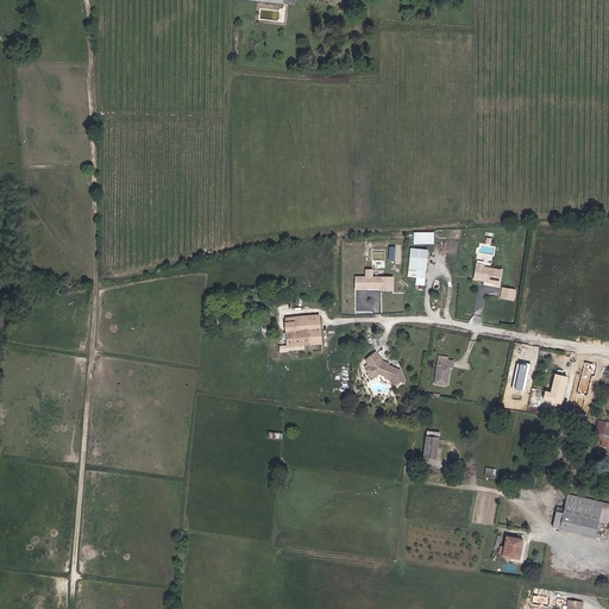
[(433,232),(414,232),(413,243),(433,244),(433,232)]
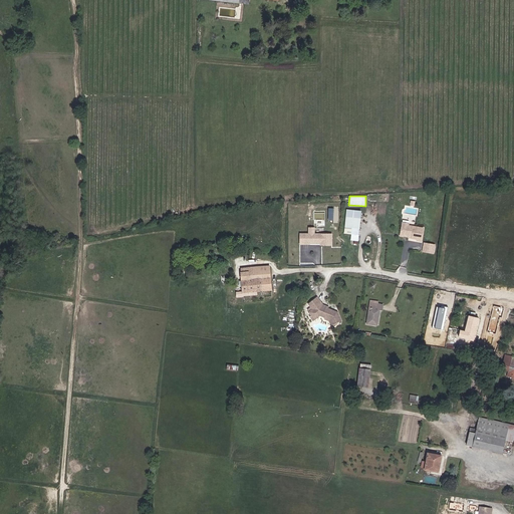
[(352,240),(358,241),(361,211),(346,210),(345,233),(352,234),(352,240)]
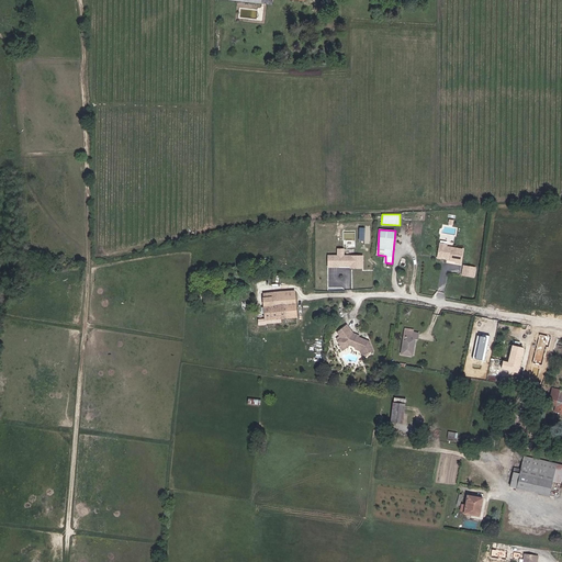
[(451,260),(460,262),(462,247),(446,245),(447,243),(439,242),(437,257),(440,258),(447,259),(451,260)]
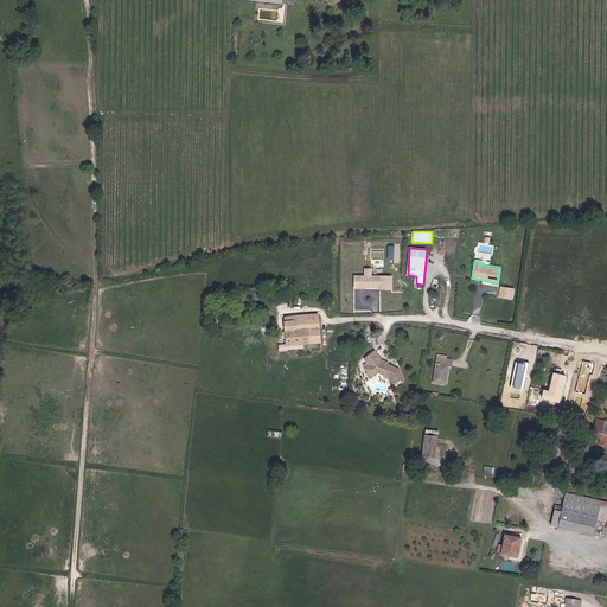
[(365,275),(355,275),(355,287),(365,288),(365,286),(382,287),(382,289),(391,289),(391,276),(371,276),(371,269),(365,268),(365,275)]
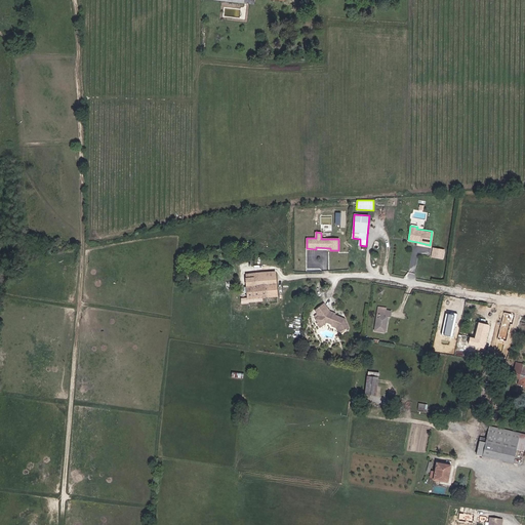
[(433,256),(443,258),(444,250),(434,248),(433,256)]
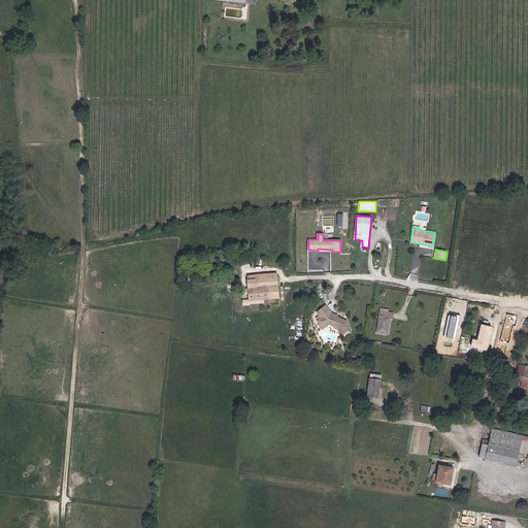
[(250,299),(279,297),(278,273),(248,275),(250,299)]
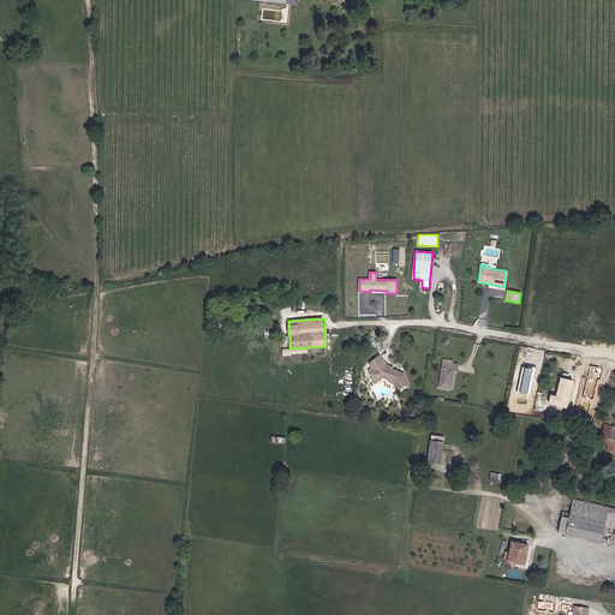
[(386,369),(387,365),(382,364),(374,353),(370,356),(381,369),(382,368),(386,369)]
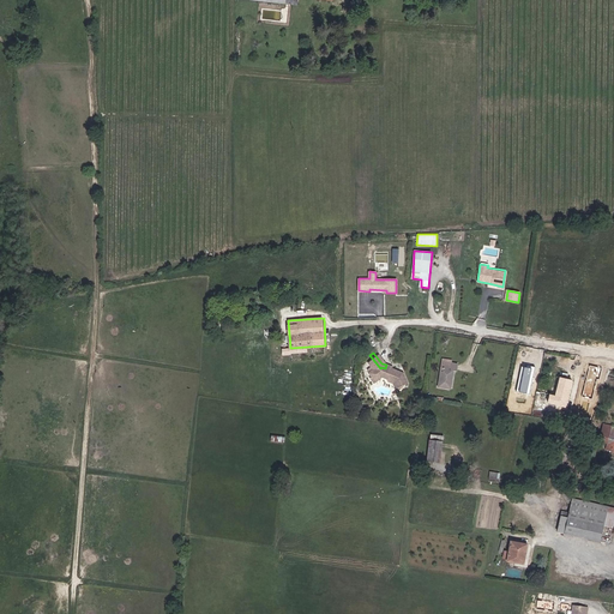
[(402,380),(398,373),(385,368),(381,367),(380,368),(369,355),(361,361),(365,365),(360,368),(362,372),(359,374),(363,379),(367,377),(369,379),(372,377),(379,379),(385,383),(389,386),(389,387),(392,389),(398,385),(397,384),(402,380)]
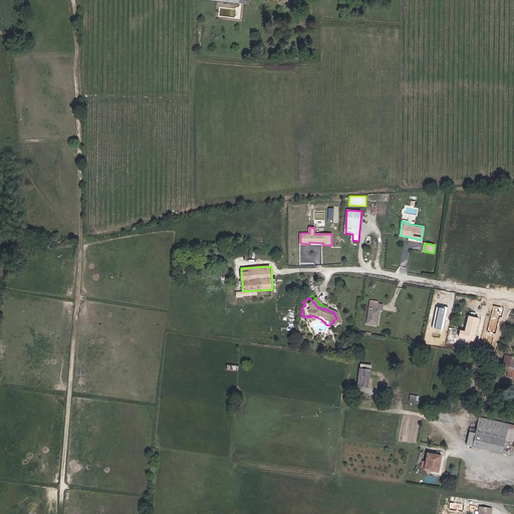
[(375,310),(377,302),(372,301),(372,299),(363,297),(359,322),(370,324),(372,309),(375,310)]
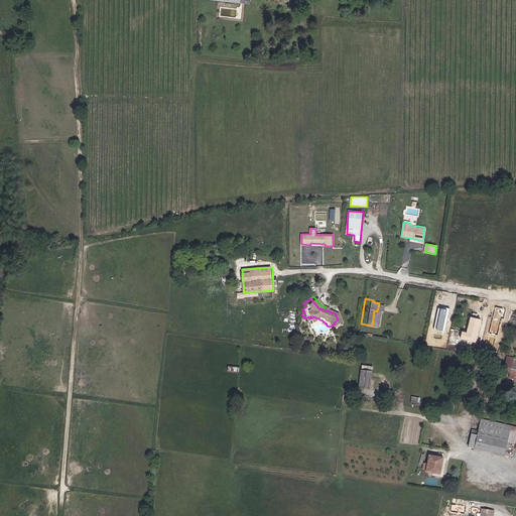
[(453,341),(466,345),(472,321),(464,319),(462,328),(459,327),(458,331),(461,331),(460,336),(454,334),(453,341)]
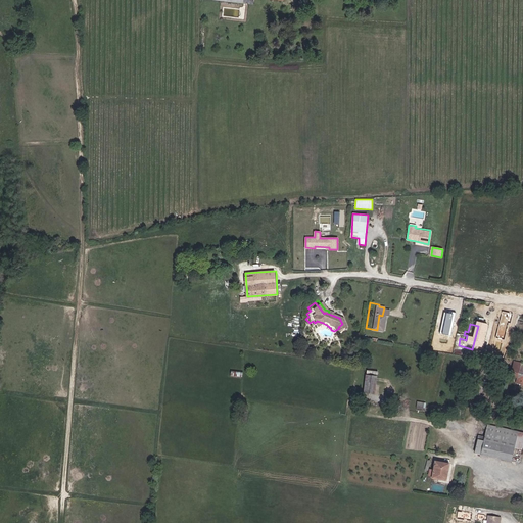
[(442,352),(443,345),(439,344),(441,329),(436,328),(433,350),(442,352)]
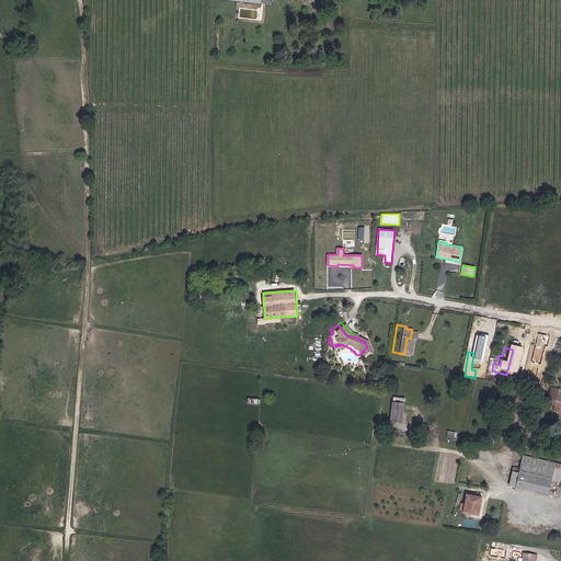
[(560,418),(560,414),(560,402),(558,401),(559,398),(552,396),(552,395),(546,392),(542,408),(549,410),(548,415),(560,418)]
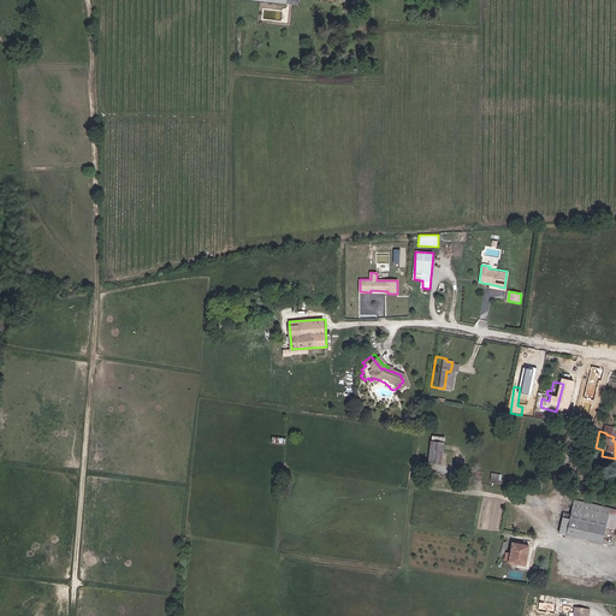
[(421,466),(436,468),(438,445),(425,444),(421,466)]
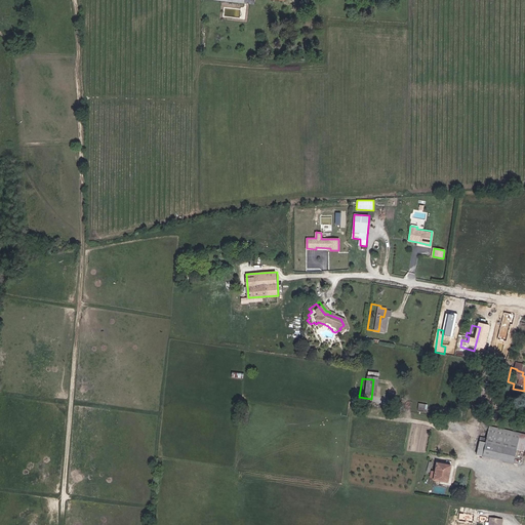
[(473,442),(510,451),(514,434),(483,426),(480,440),(474,438),(473,442)]
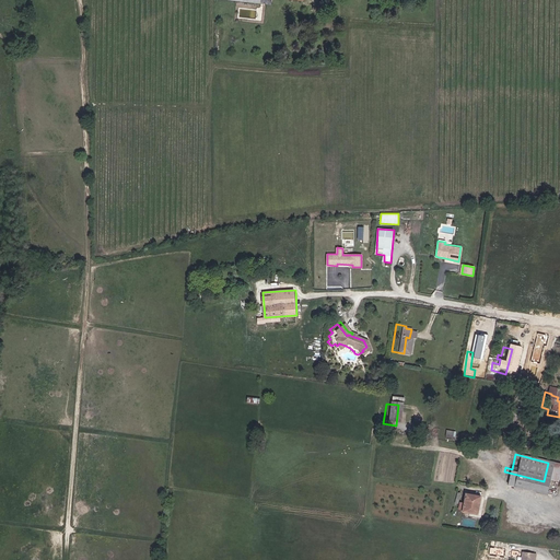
[(544,481),(552,483),(557,465),(548,463),(544,481)]
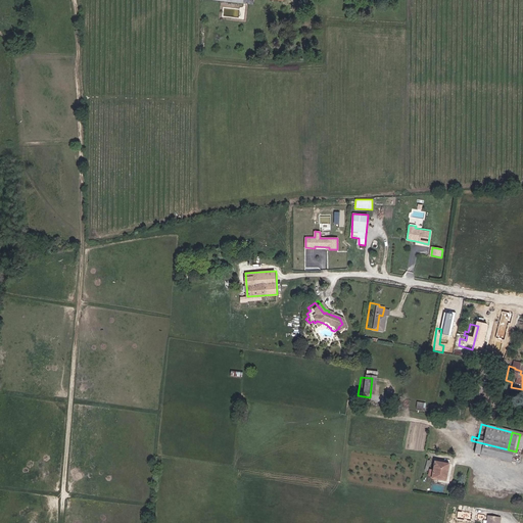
[(468,453),(505,462),(508,449),(471,440),(468,453)]
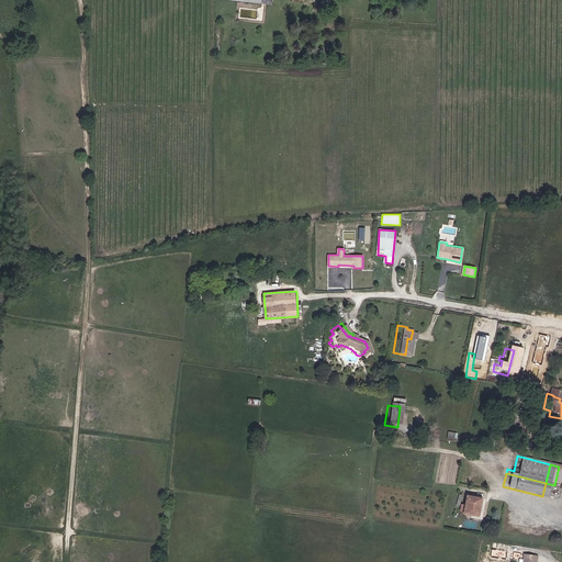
[(457,513),(470,516),(474,498),(460,496),(457,513)]
